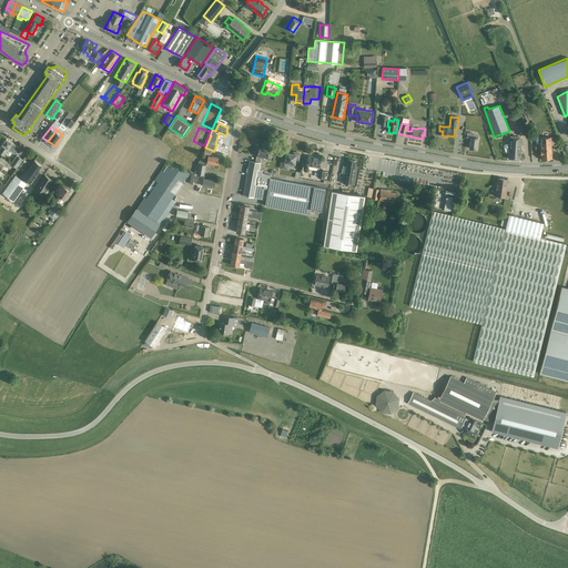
[(466,138),(470,139),(469,149),(477,149),(478,138),(474,137),(474,133),(467,132),(466,138)]
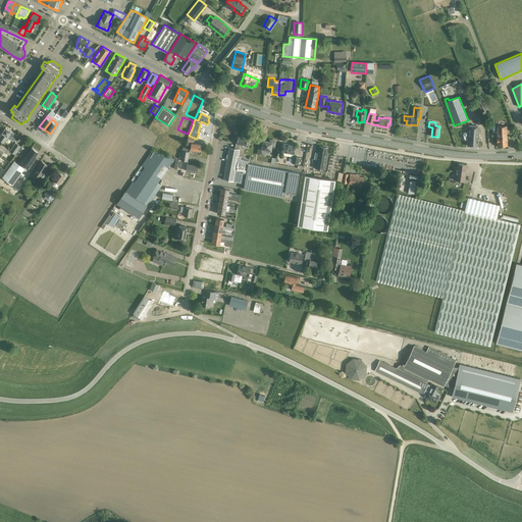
[(467,140),(468,140),(467,146),(469,146),(475,147),(475,146),(478,146),(479,126),(478,126),(478,125),(470,125),(468,125),(468,126),(468,129),(468,133),(465,133),(464,133),(464,134),(463,134),(463,135),(463,137),(464,138),(464,139),(465,139),(465,140),(466,140),(467,140)]
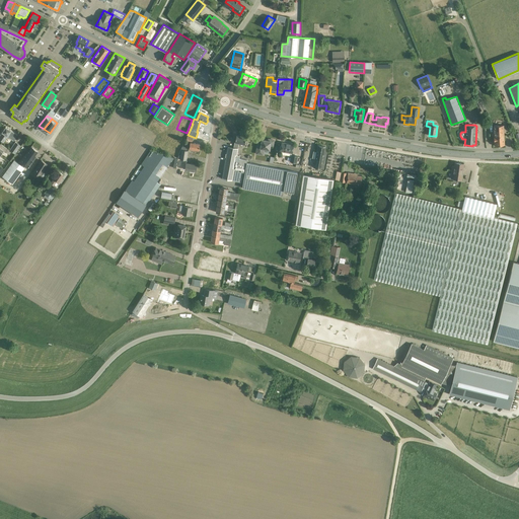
[(504,125),(493,126),(495,146),(505,145),(504,125)]
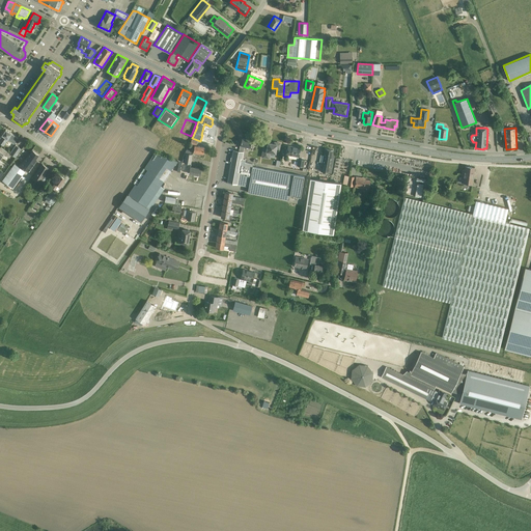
[(6,130),(2,135),(2,136),(0,138),(0,143),(4,146),(8,140),(14,144),(18,138),(11,134),(12,134),(6,130)]
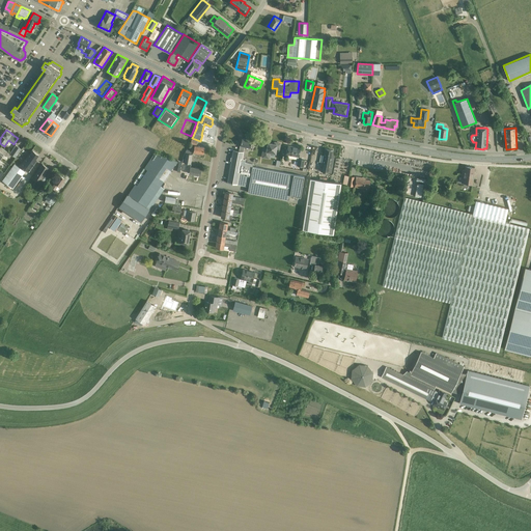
[(253,148),(254,144),(251,144),(252,140),(242,138),(241,145),(240,150),(233,149),(227,183),(248,187),(247,192),(288,200),(289,195),(294,196),(294,199),(298,200),(298,197),(300,197),(304,176),(252,167),(253,164),(245,162),(245,159),(243,159),(244,151),(243,151),(244,146),(253,148)]
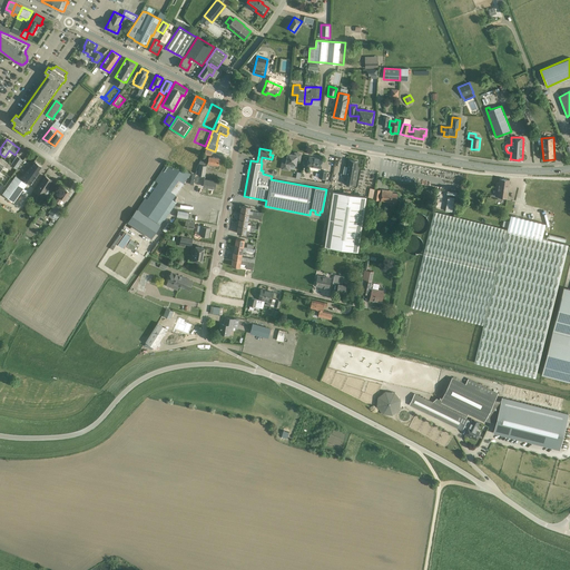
[(300,159),(301,154),(295,153),(294,155),(287,154),(287,157),(284,157),(282,168),(288,169),(290,164),(296,165),(296,159),(300,159)]
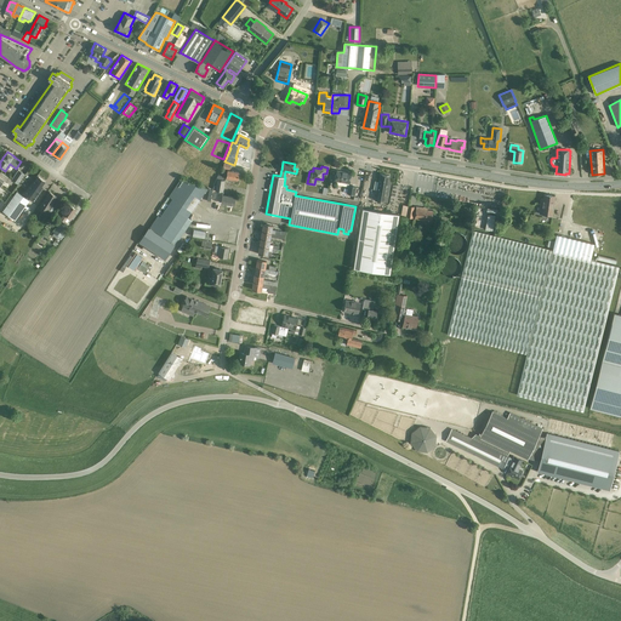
[(18,170),(11,180),(18,184),(24,174),(18,170)]
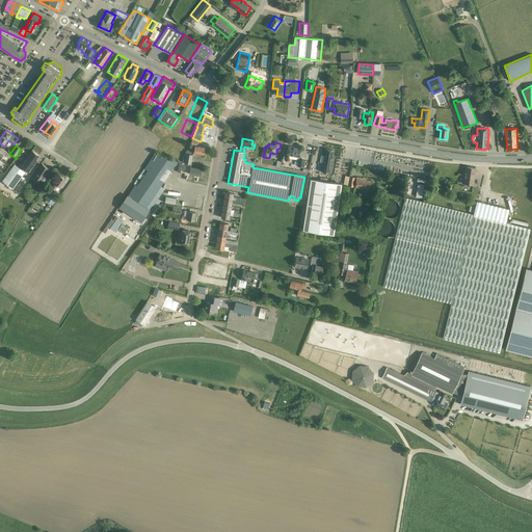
[(200,156),(200,154),(204,154),(205,148),(194,145),(193,153),(195,153),(195,155),(200,156)]
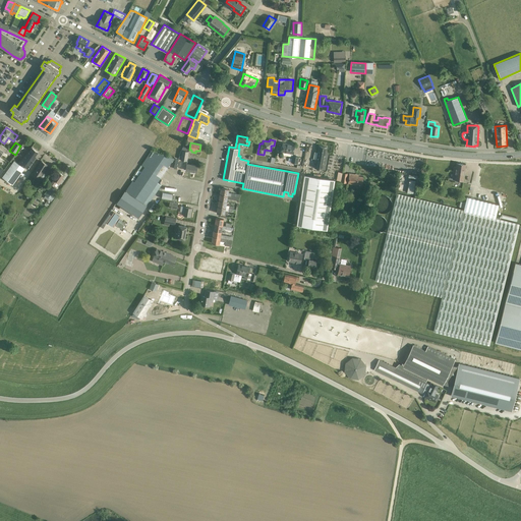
[(293,154),(295,146),(283,142),(281,152),(293,154)]
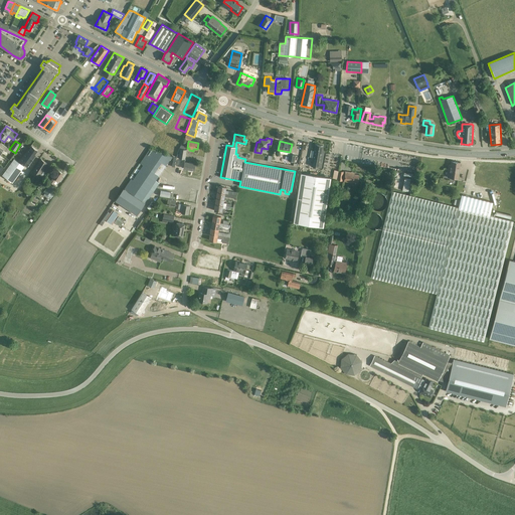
[(0,154),(1,155),(4,150),(9,154),(11,151),(0,142),(0,154)]
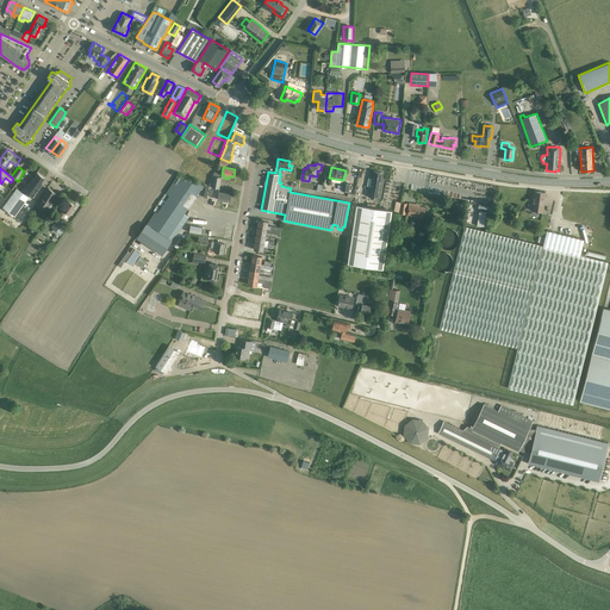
[(373,170),(372,179),(368,178),(367,186),(371,187),(368,197),(380,199),(384,180),(381,180),(383,173),(373,170)]
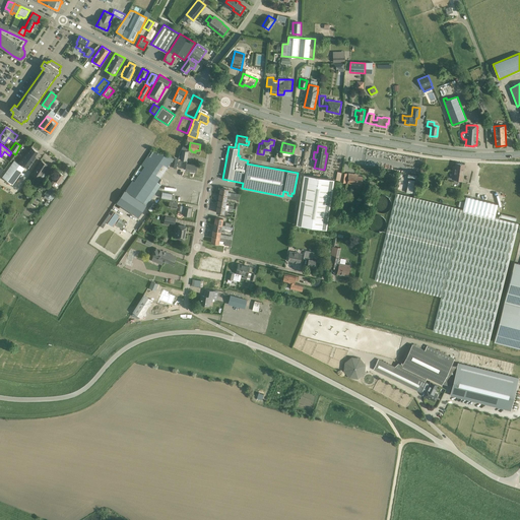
[(182,159),(187,160),(188,151),(187,150),(188,147),(183,146),(182,150),(182,149),(181,155),(180,155),(178,158),(180,158),(180,159),(182,159)]
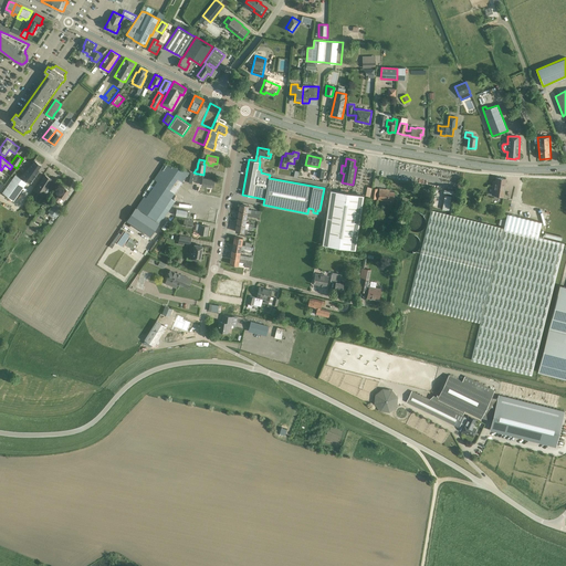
[(37,174),(42,166),(35,161),(30,169),(29,168),(22,177),(31,182),(37,174)]
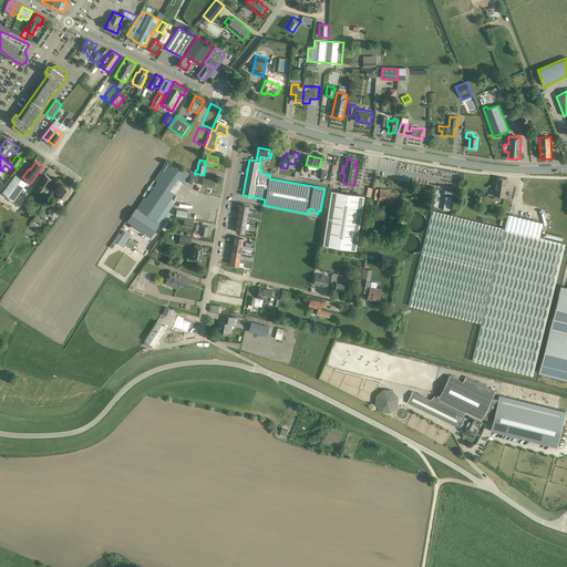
[(136,207),(160,224),(175,200),(172,198),(175,193),(183,182),(183,183),(189,173),(166,163),(165,163),(146,189),(150,192),(146,197),(144,196),(136,207)]
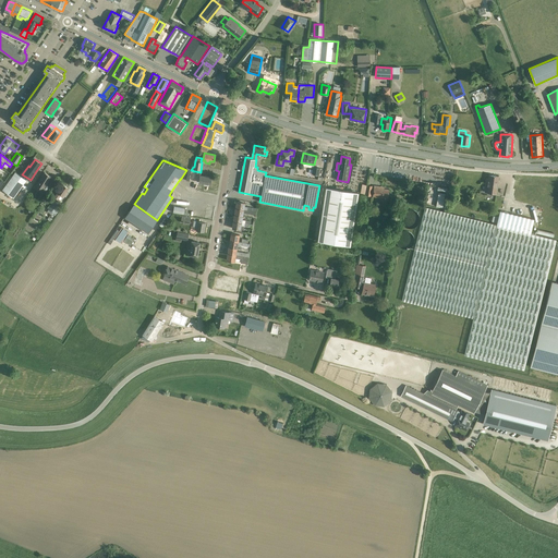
[(313,167),(312,174),(319,176),(320,168),(313,167)]
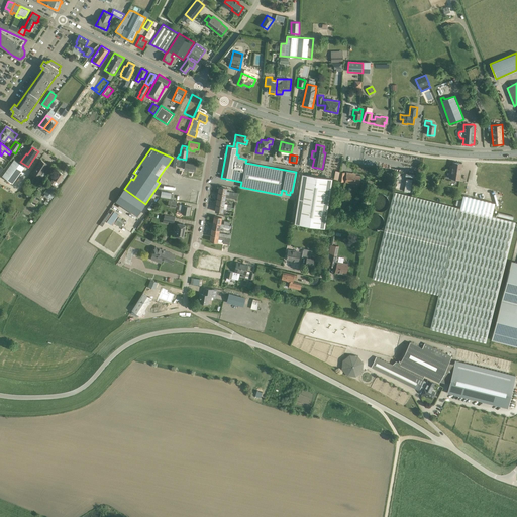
[(189,164),(186,163),(186,160),(181,159),(180,166),(180,167),(185,168),(185,169),(195,171),(196,165),(192,164),(192,163),(190,162),(189,164)]
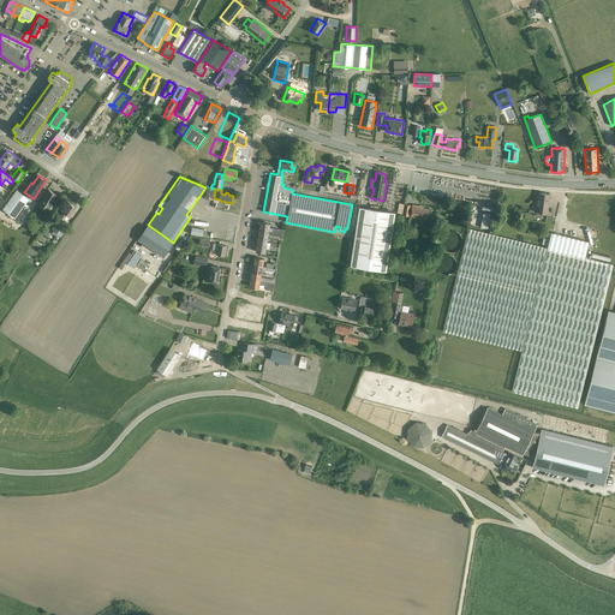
[(3,209),(15,219),(29,198),(17,190),(3,209)]
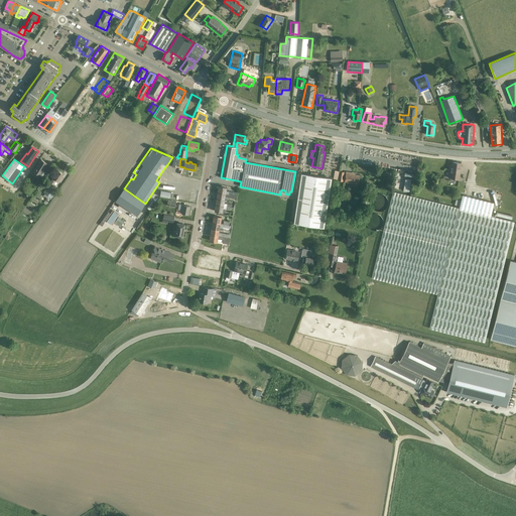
[(41,159),(33,171),(39,175),(47,163),(41,159)]
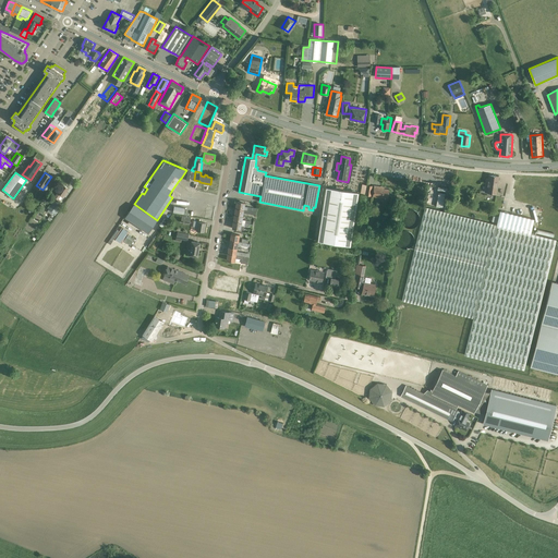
[(53,174),(47,185),(50,187),(58,177),(53,174)]
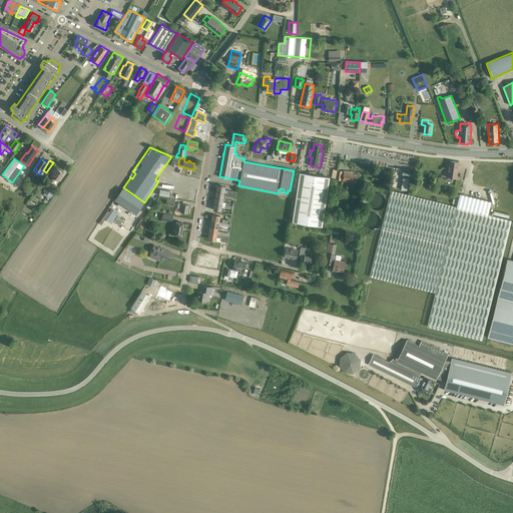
[(456,179),(456,178),(457,178),(459,162),(449,160),(449,164),(447,164),(445,176),(453,177),(453,179),(456,179)]
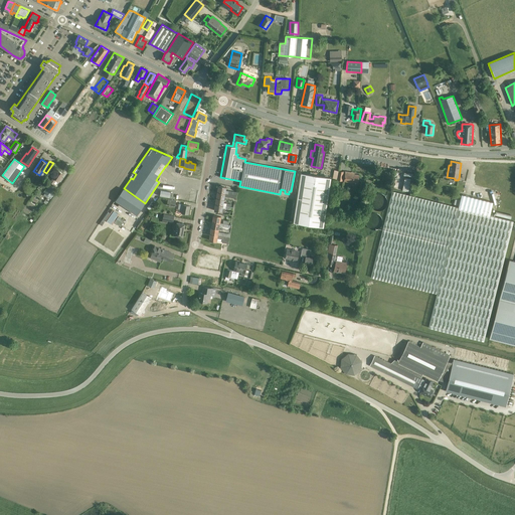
[(53,184),(56,180),(59,182),(62,177),(61,177),(63,174),(56,169),(51,176),(53,177),(49,182),(53,184)]
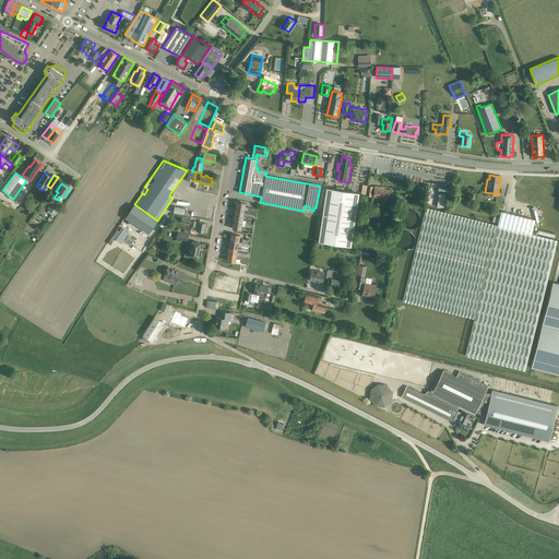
[(375,188),(375,190),(372,190),(372,187),(368,186),(367,195),(371,197),(389,199),(390,190),(375,188)]
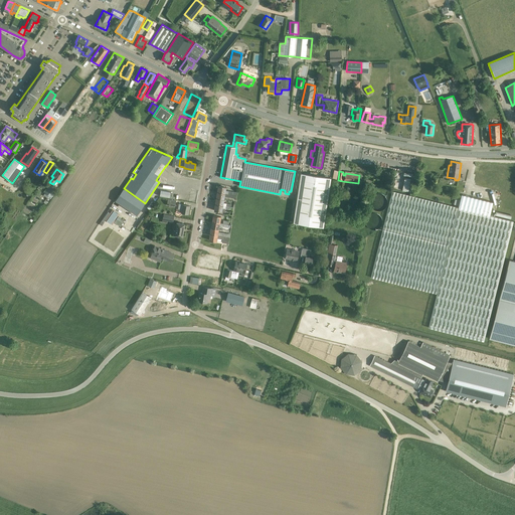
[(163,176),(173,180),(175,177),(164,172),(163,176)]
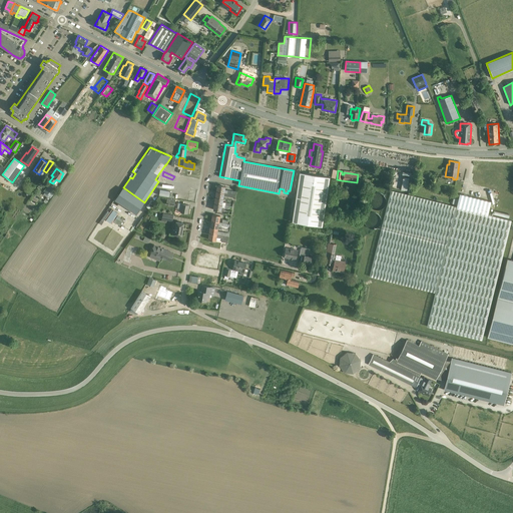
[(322,226),(330,176),(300,172),(292,221),(322,226)]
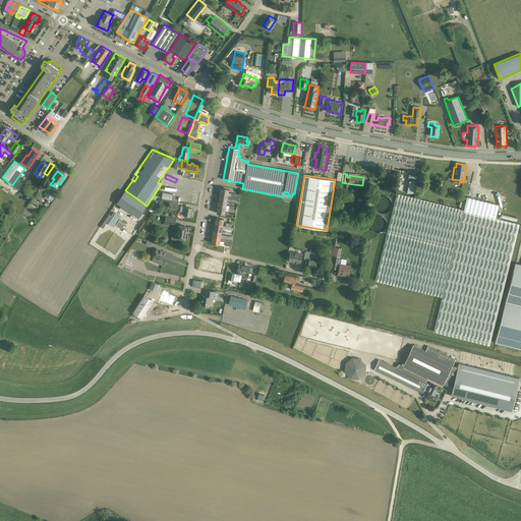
[(46,194),(44,197),(48,200),(44,205),(47,207),(50,204),(49,203),(53,198),(56,194),(55,194),(57,191),(51,187),(45,194),(46,194)]
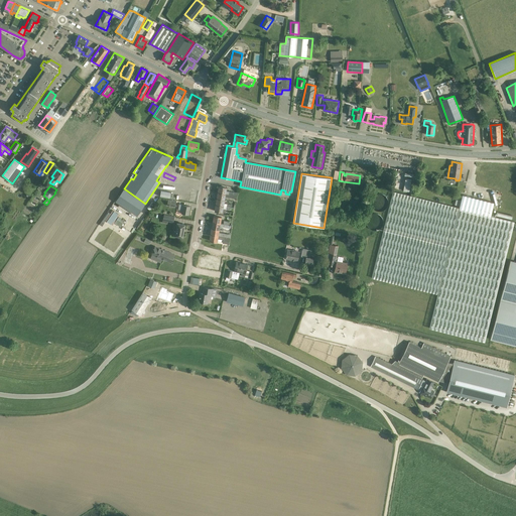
[(234,195),(234,191),(226,190),(227,187),(219,186),(218,192),(226,194),(234,195)]
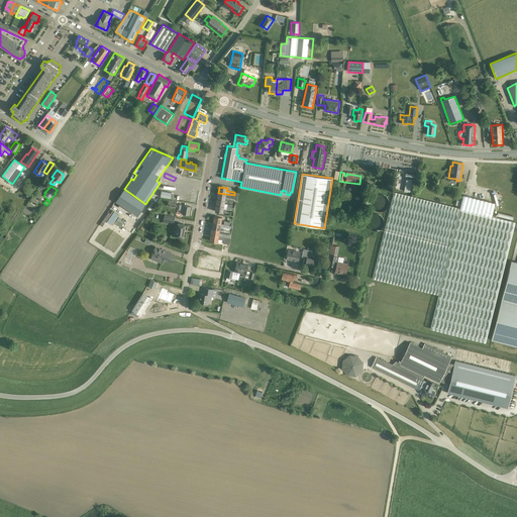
[(438,295),(459,208),(394,192),(372,278),(438,295)]
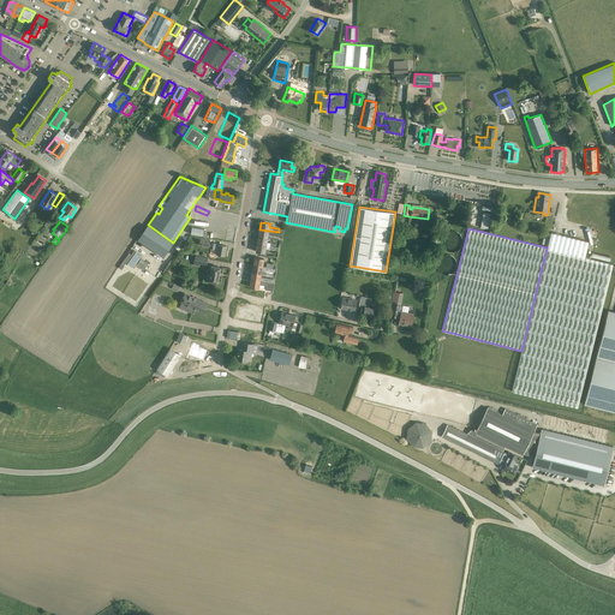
[(548,245),(547,248),(521,351),(512,390),(577,407),(601,312),(613,263),(585,256),(589,240),(551,232),(549,239),(548,245)]
